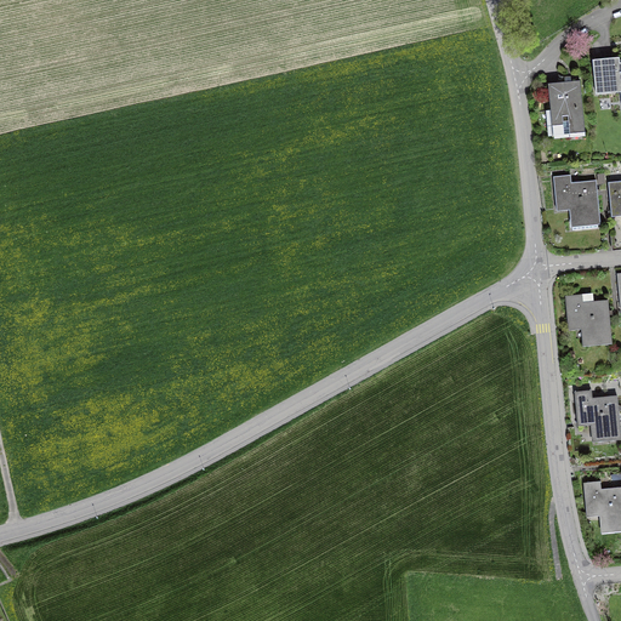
[(619,58),(593,61),(597,95),(620,91),(620,63),(620,64),(619,58)]
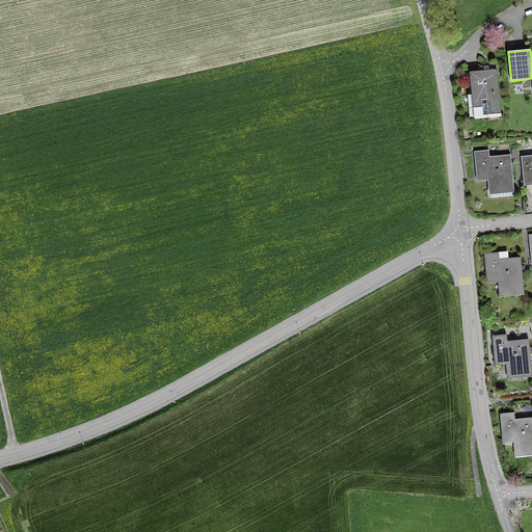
[(497,69),(470,72),(474,115),(501,113),(497,69)]
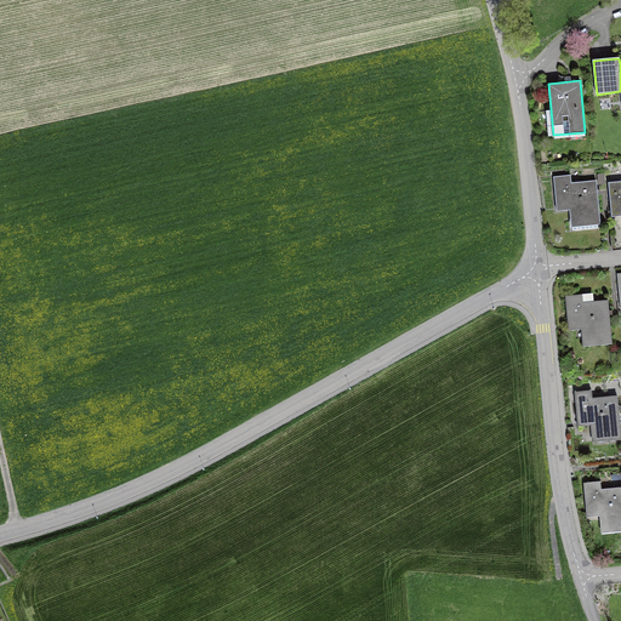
[(570,175),(553,177),(557,211),(573,210),(574,220),(573,220),(573,231),(598,228),(597,224),(600,224),(597,183),(571,186),(570,175)]
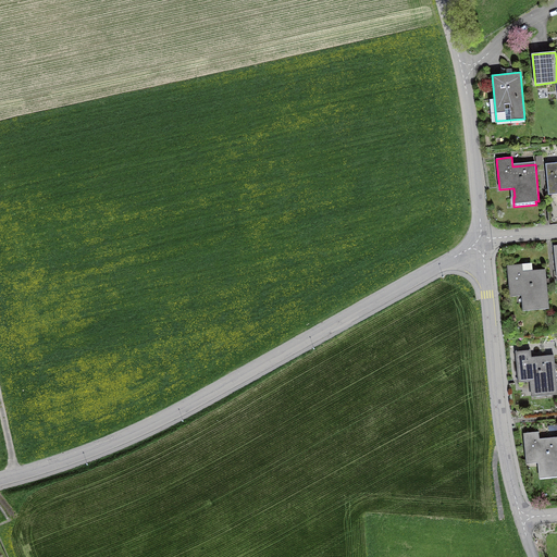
[(556,162),(545,163),(548,195),(556,193),(556,162)]
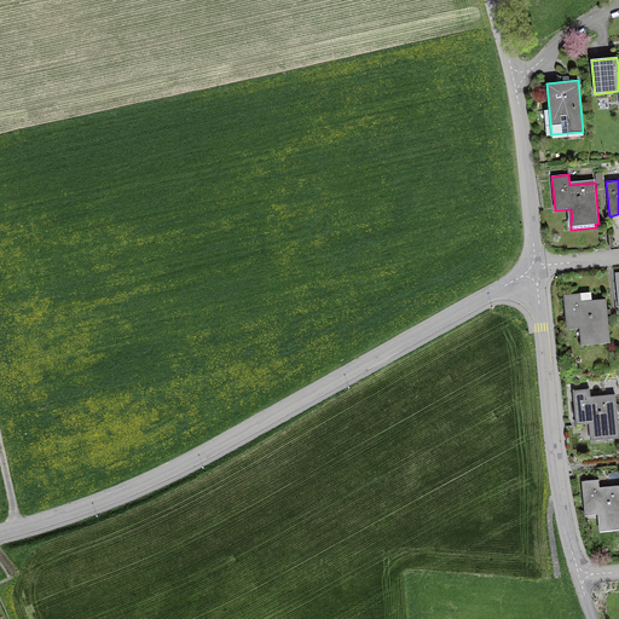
[(580,294),(563,295),(567,329),(583,328),(584,339),(606,336),(607,342),(611,342),(606,301),(582,304),(580,294)]
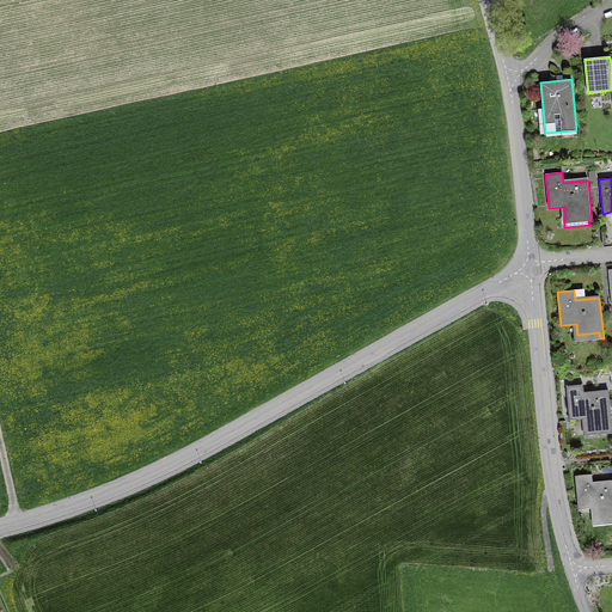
[(582,385),(567,386),(570,420),(585,418),(586,428),(609,427),(609,433),(611,433),(611,430),(609,392),(583,395),(582,385)]
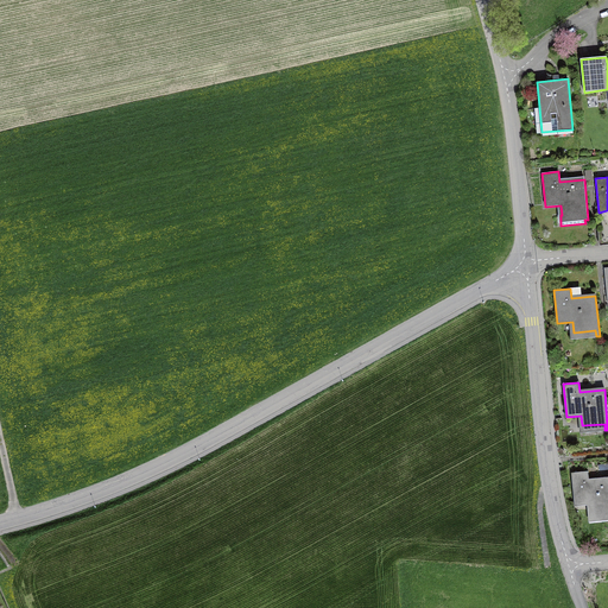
[(588,472),(571,473),(575,506),(590,505),(591,515),(607,513),(607,479),(589,482),(588,472)]
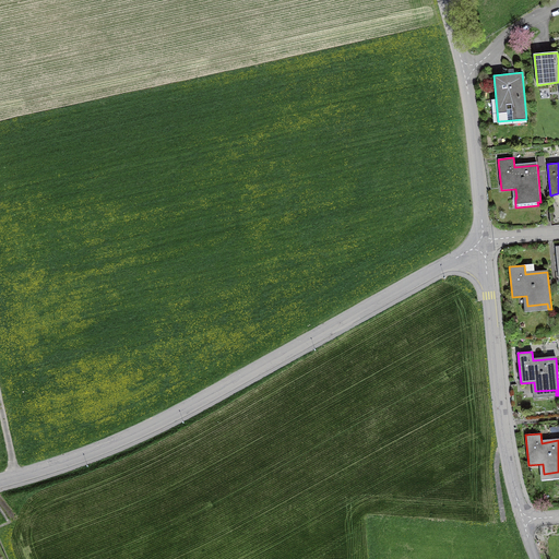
All buildings are outlined.
